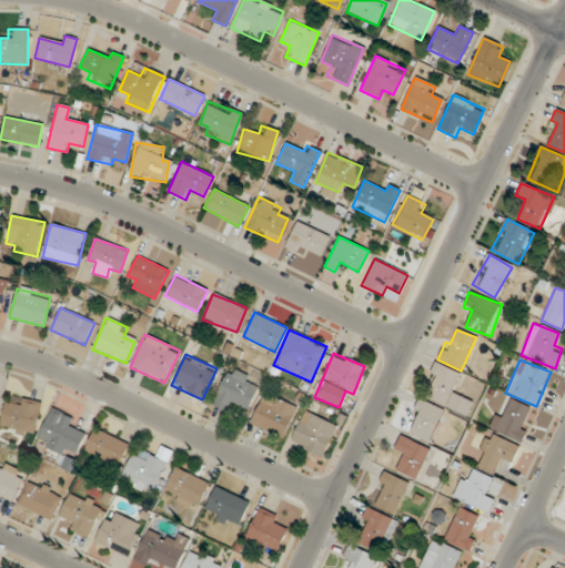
[(462,374),(434,362),(425,382),(434,386),(427,401),(464,417),(472,401),(453,392),(462,374)]
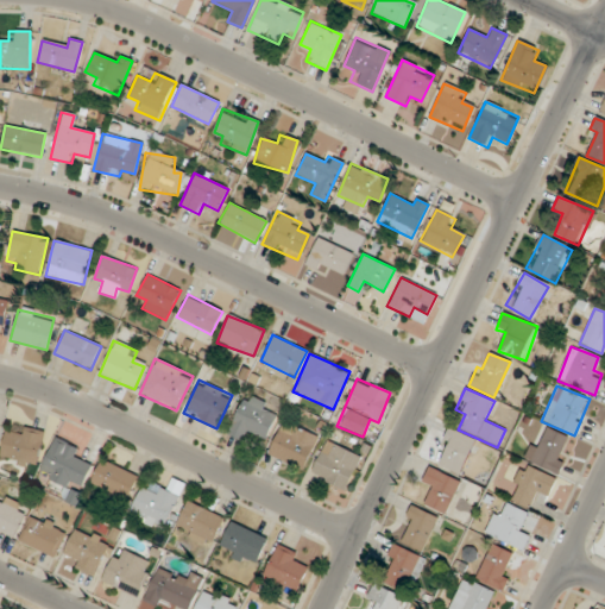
[(247,443),(250,434),(266,440),(278,408),(241,395),(227,435),(247,443)]
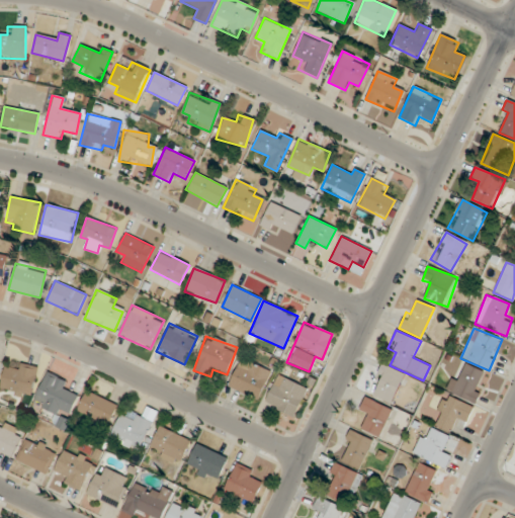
[(227,386),(257,400),(270,371),(240,358),(227,386)]
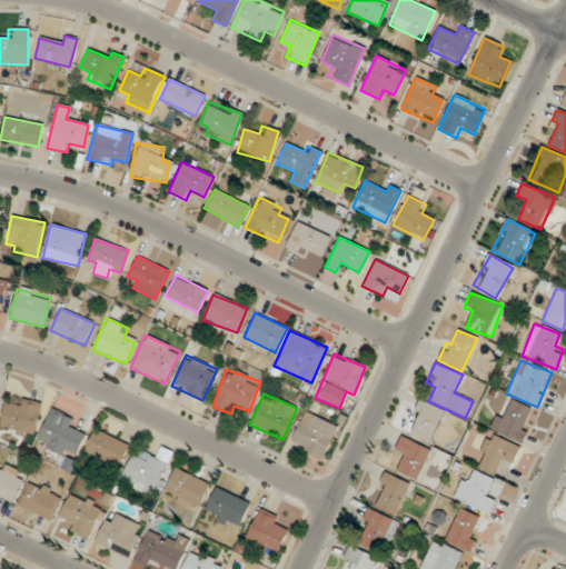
[(40,403),(17,398),(15,407),(3,403),(0,419),(0,429),(32,437),(40,403)]
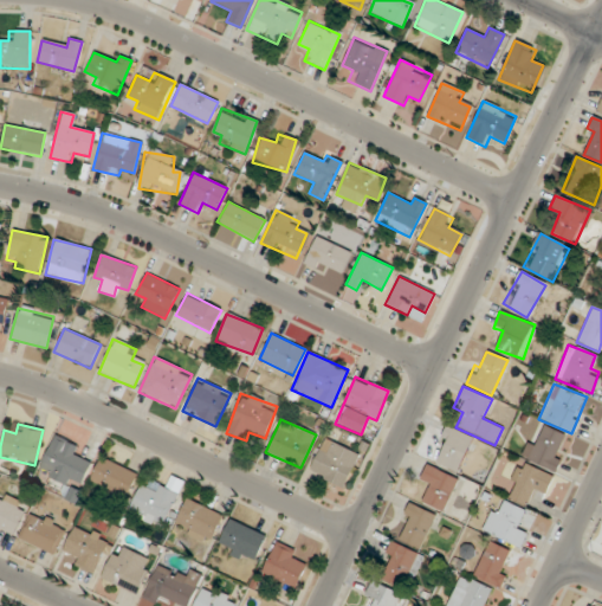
[(429,458),(453,472),(472,439),(448,425),(429,458)]
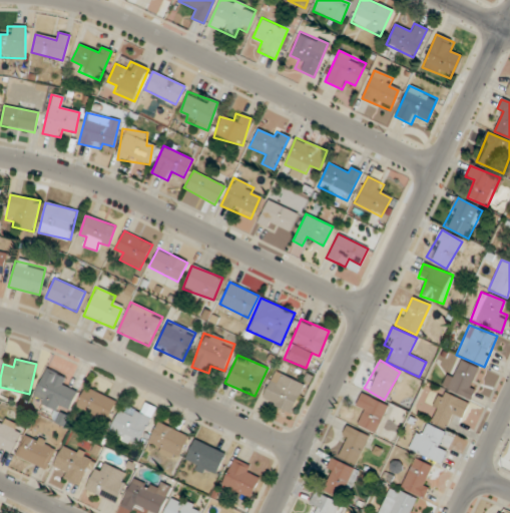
[(446,375),(440,388),(469,400),(481,370),(461,362),(454,378),(446,375)]
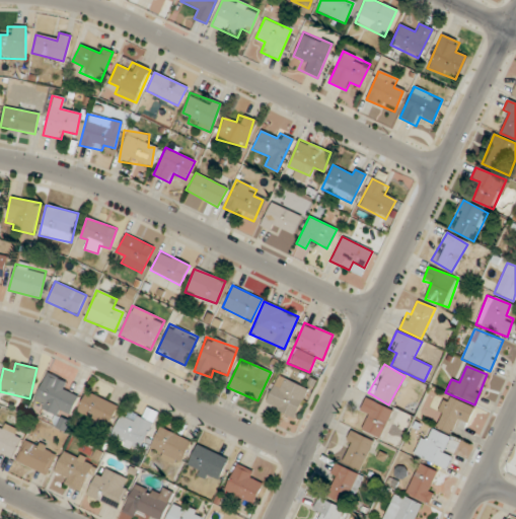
[(31,403),(67,419),(77,397),(61,390),(65,381),(45,372),(31,403)]
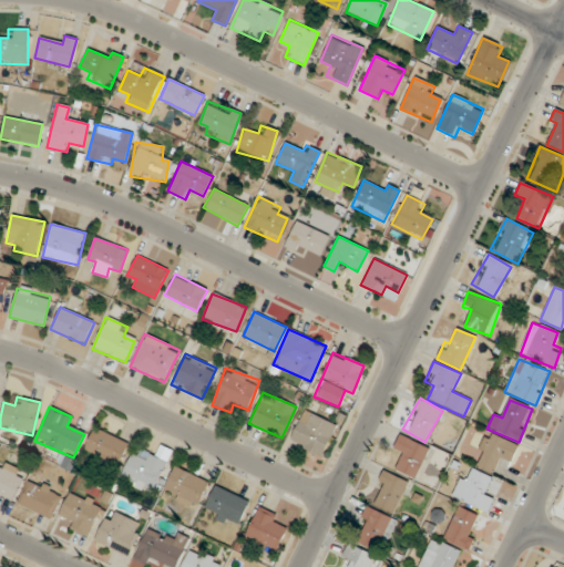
[(287,442),(321,457),(336,424),(303,410),(287,442)]
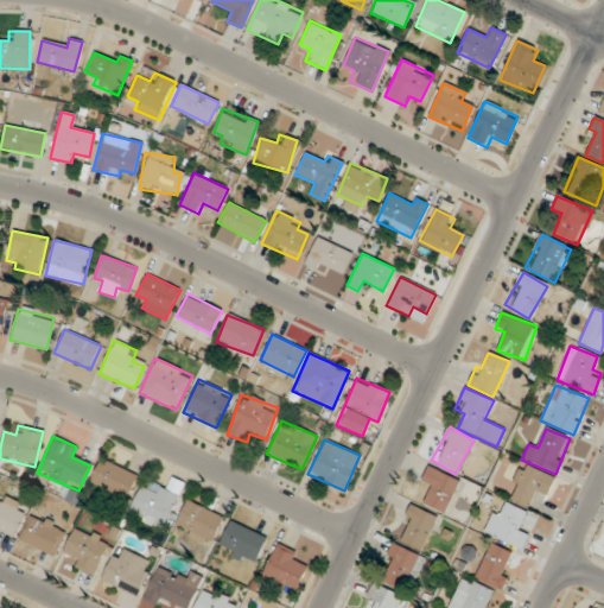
[(126,499),(137,475),(100,458),(89,482),(126,499)]
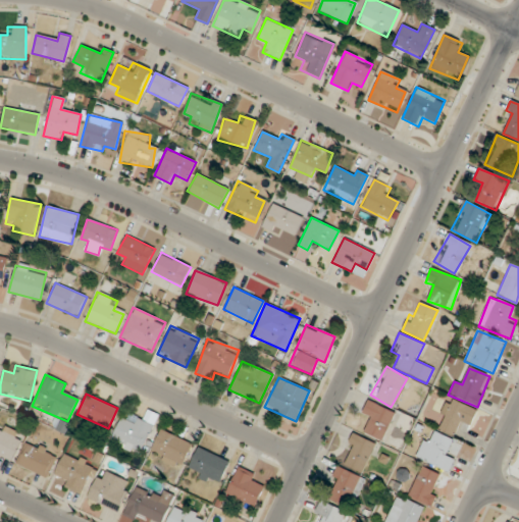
[(381,440),(395,412),(367,400),(360,416),(369,420),(363,432),(381,440)]
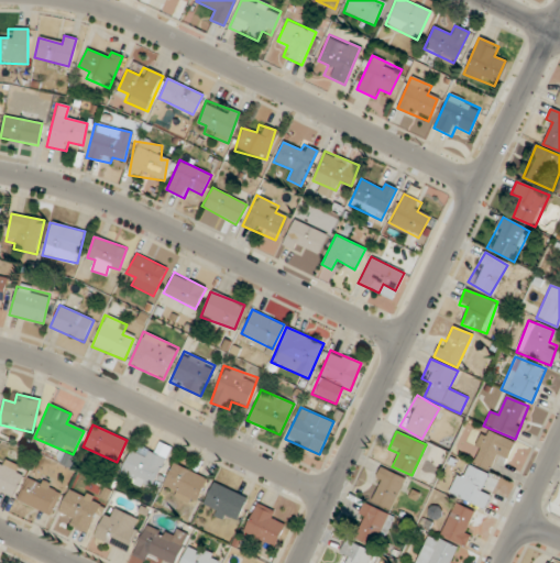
[(471,464),(491,468),(494,457),(509,461),(514,440),(479,431),(471,464)]
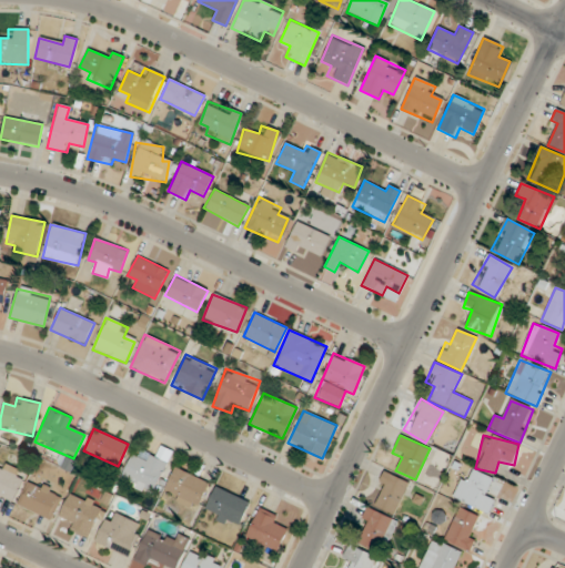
[(168,464),(144,453),(141,460),(130,456),(120,478),(153,494),(168,464)]
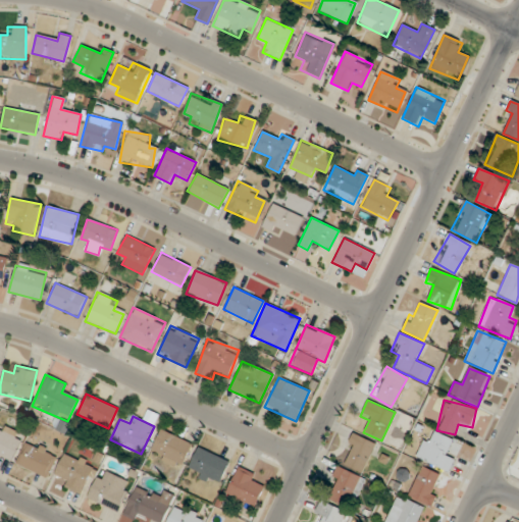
[(0,455),(12,460),(21,433),(0,426),(0,455)]
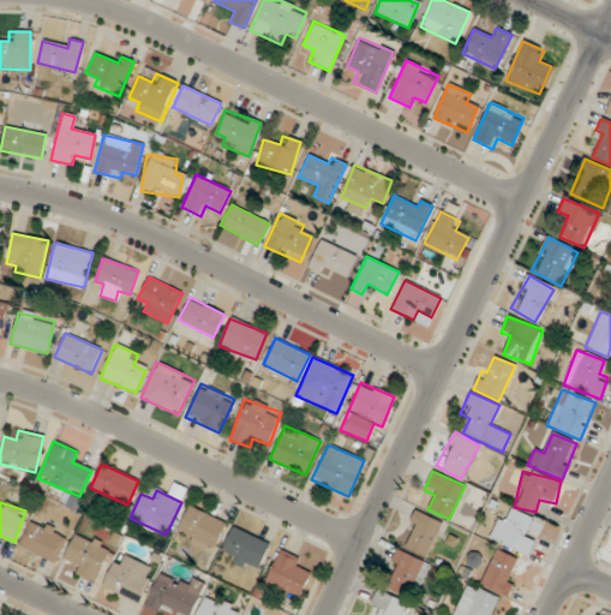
[(223,521),(187,507),(175,535),(213,550),(223,521)]
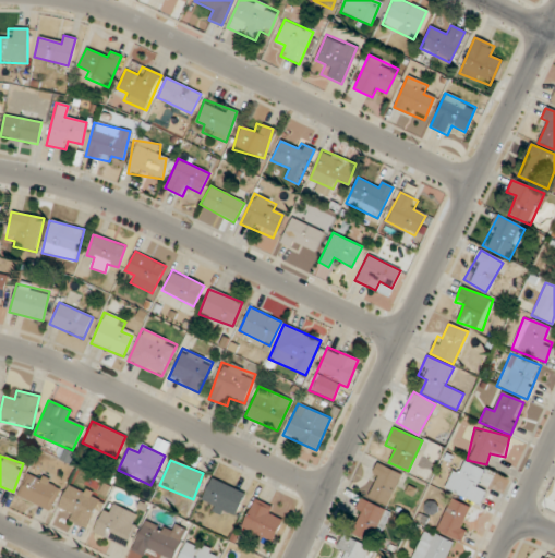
[(444,492),(480,502),(485,486),(478,484),(483,469),(462,462),(459,472),(450,469),(444,492)]
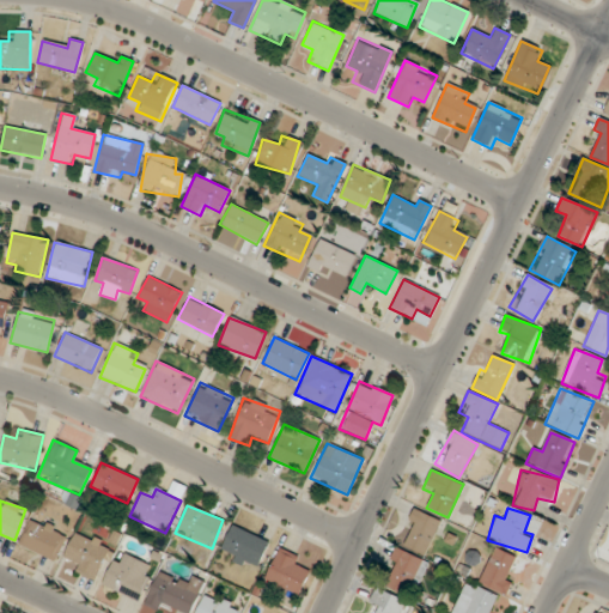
[(397,542),(426,556),(442,522),(414,509),(397,542)]
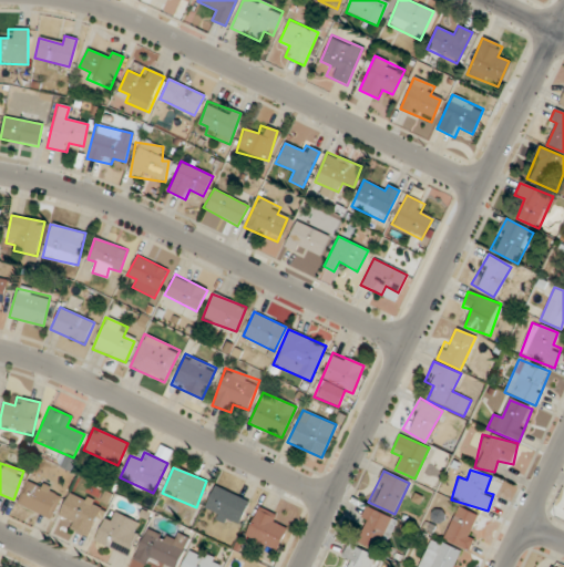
[(62,494),(28,478),(17,504),(50,519),(62,494)]
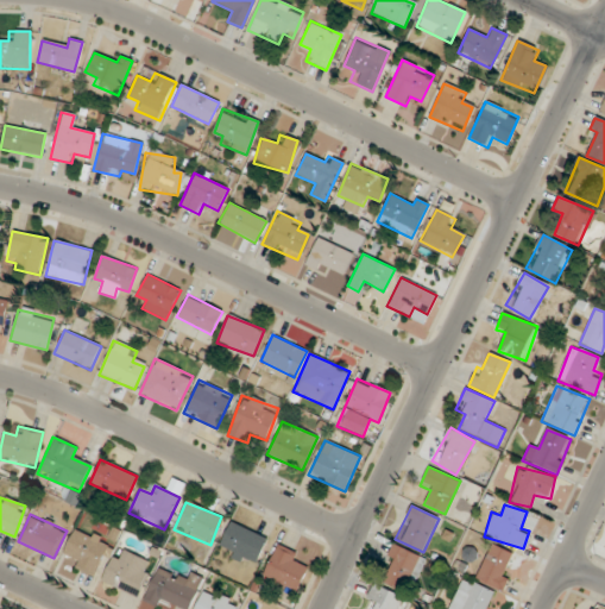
[(265,539),(229,521),(216,550),(252,567),(265,539)]
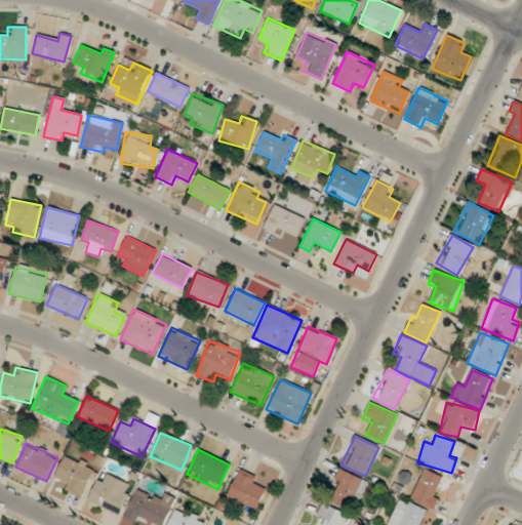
[(67,452),(51,482),(82,497),(97,469),(67,452)]
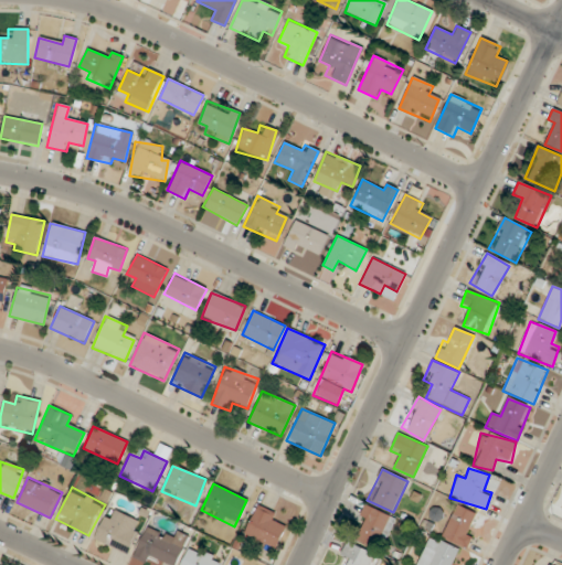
[(375,535),(384,541),(395,520),(366,504),(354,524),(364,529),(359,540),(370,546),(375,535)]
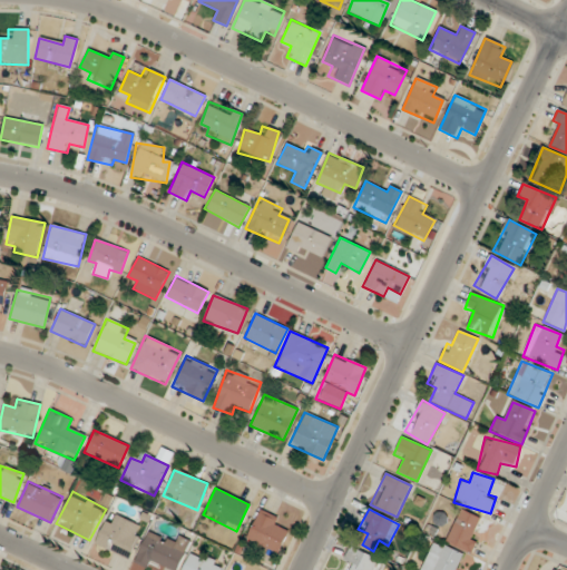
[(277,519),(260,510),(245,538),(277,554),(289,533),(274,526),(277,519)]
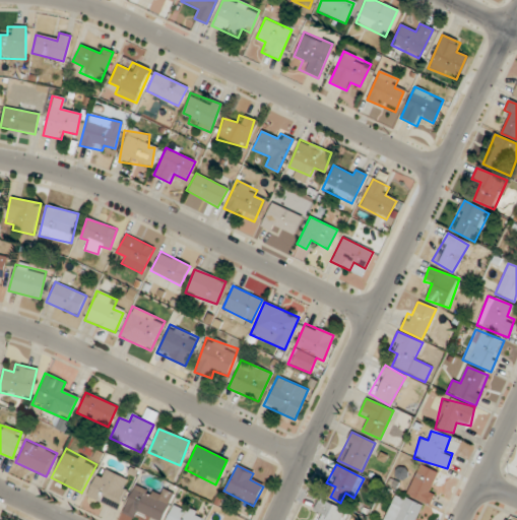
[(422,503),(441,479),(424,465),(404,489),(422,503)]
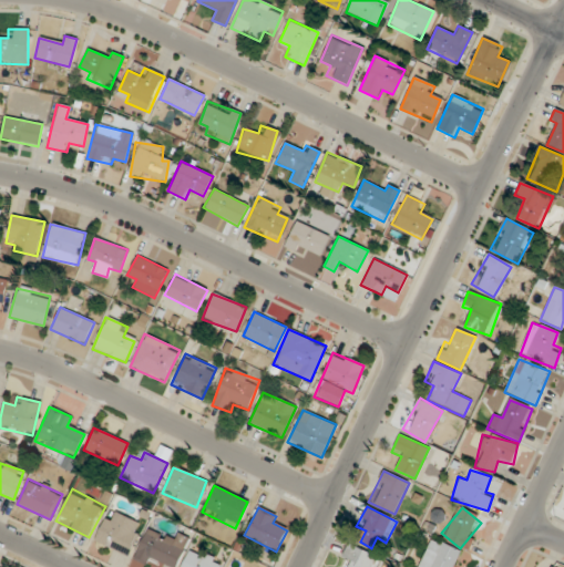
[(127,556),(142,525),(109,509),(94,540),(127,556)]
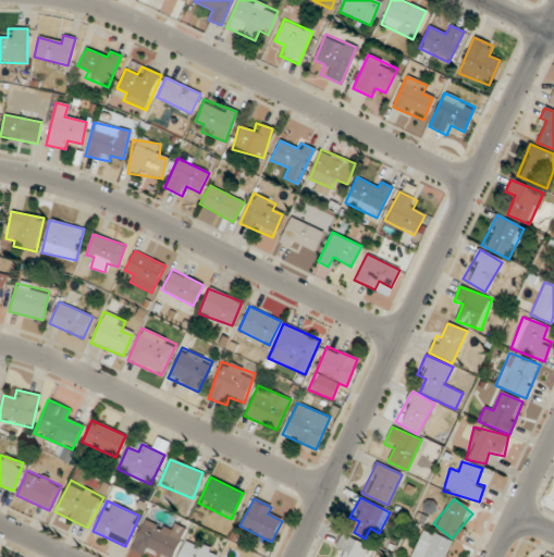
[(151,549),(169,556),(172,556),(184,529),(164,521),(162,527),(144,519),(132,549),(148,556),(151,549)]
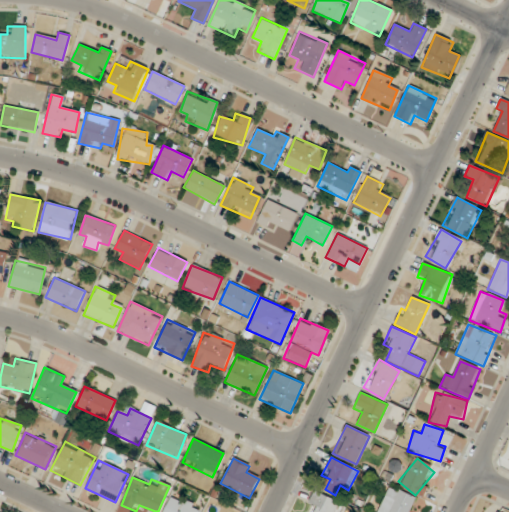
[(412,511),(418,499),(388,486),(376,511),(412,511)]
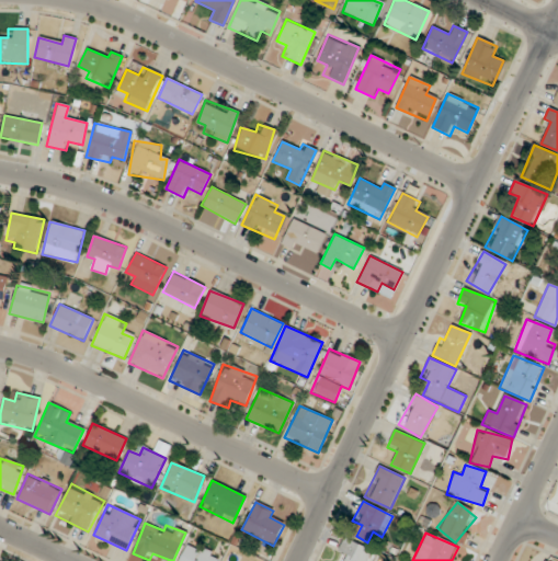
[(345,560),(344,560),(371,560),(375,553),(344,538),(336,557),(345,560)]
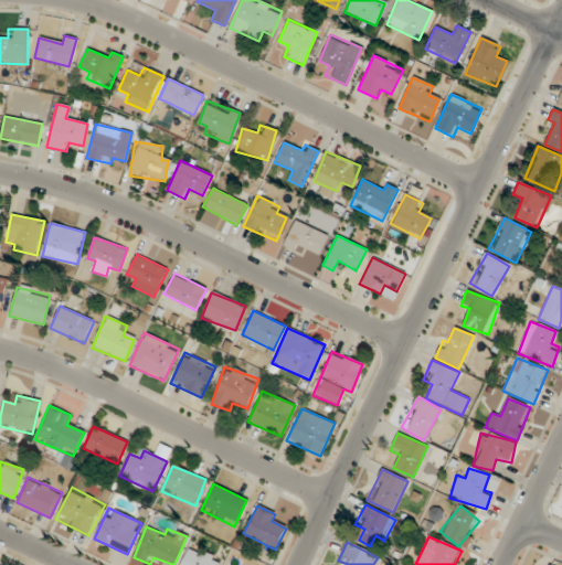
[(218,564),(220,561),(188,546),(179,564),(218,564)]
